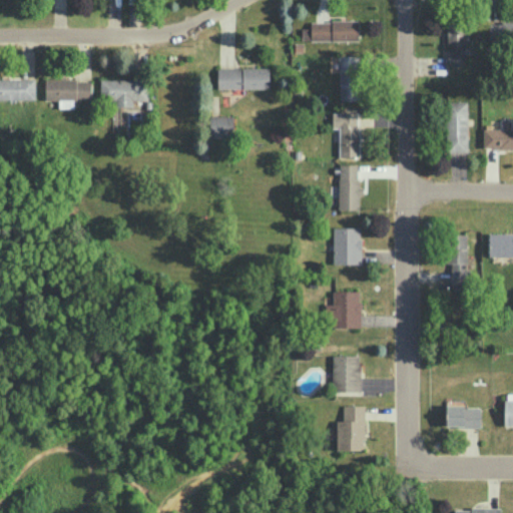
[(359,20),(311,20),(311,28),(302,28),(302,40),(359,40),(359,20)]
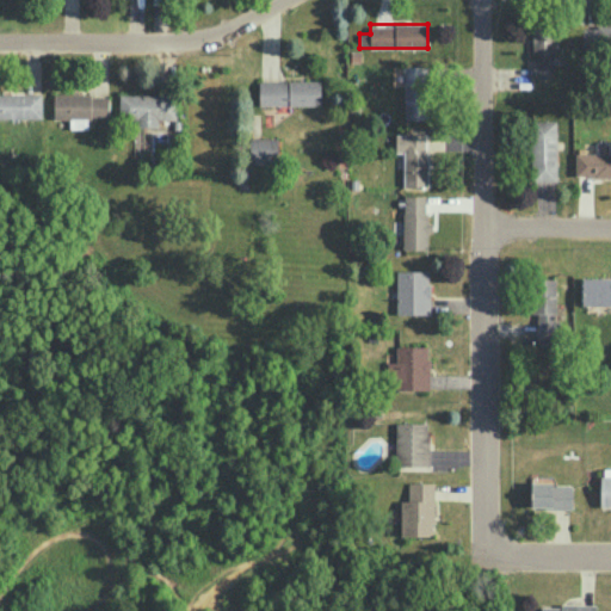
[(610,25),(582,25),(582,49),(610,49),(610,25)]
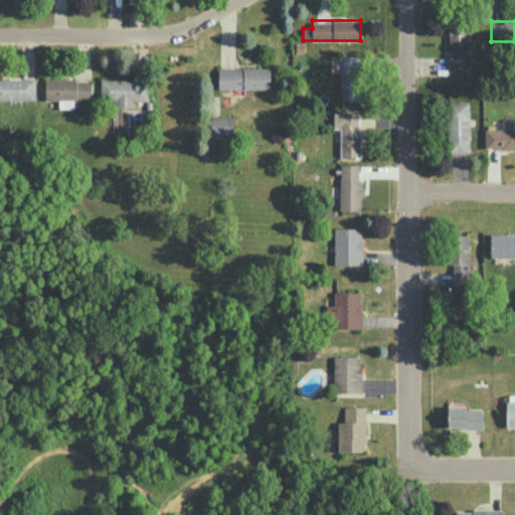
[(468,48),(467,22),(449,22),(449,65),(465,65),(465,48),(468,48)]
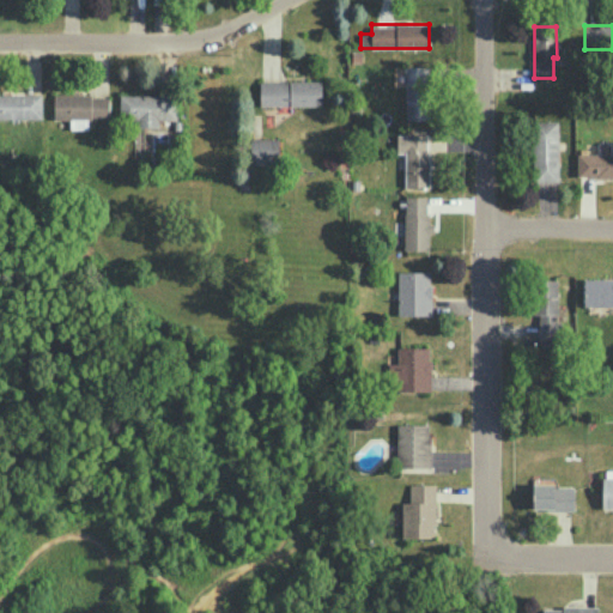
[(430,66),(405,66),(406,119),(430,119),(430,66)]
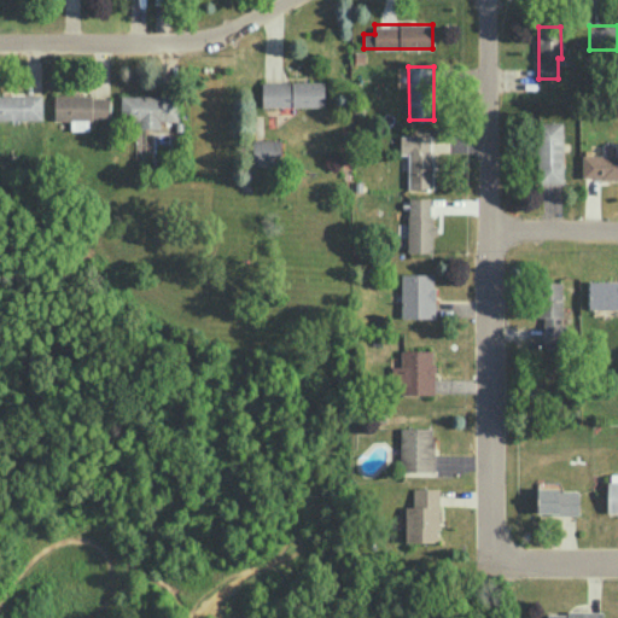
[(262,82),(262,106),(325,106),(325,81),(262,82)]
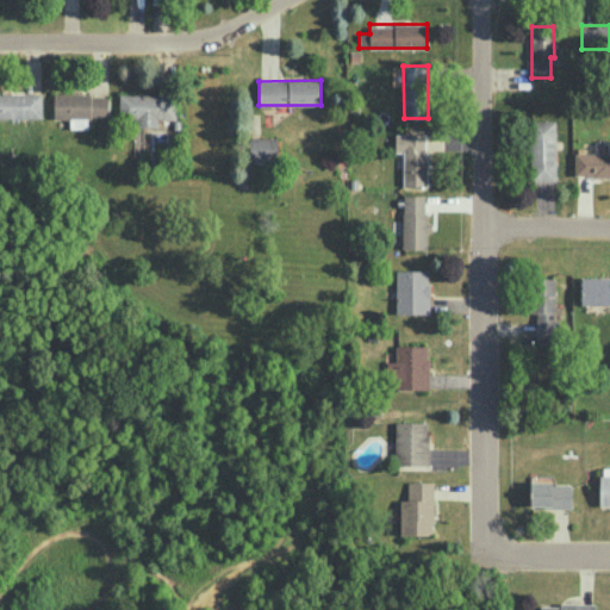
[(42,92),(0,92),(0,118),(42,118),(42,92)]
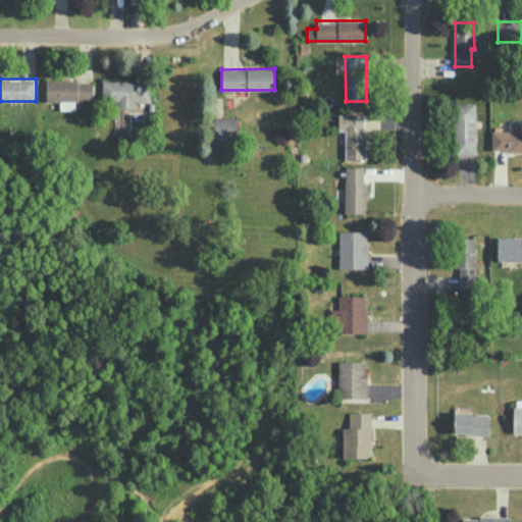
[(93,80),(46,81),(46,101),(60,101),(60,109),(75,109),(74,101),(93,100),(93,80)]
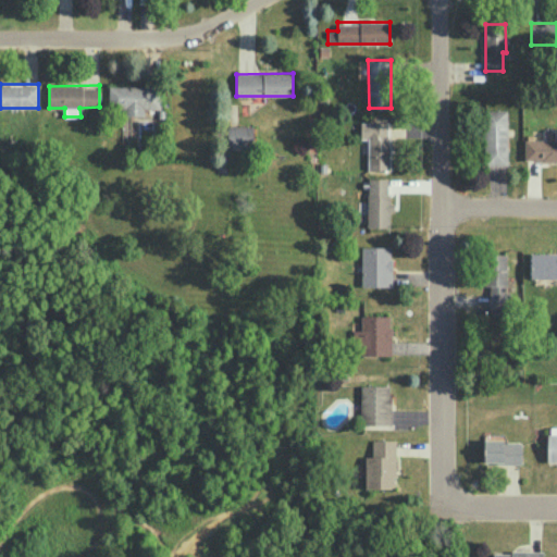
[(161,109),(161,86),(109,85),(109,113),(145,114),(145,108),(161,109)]
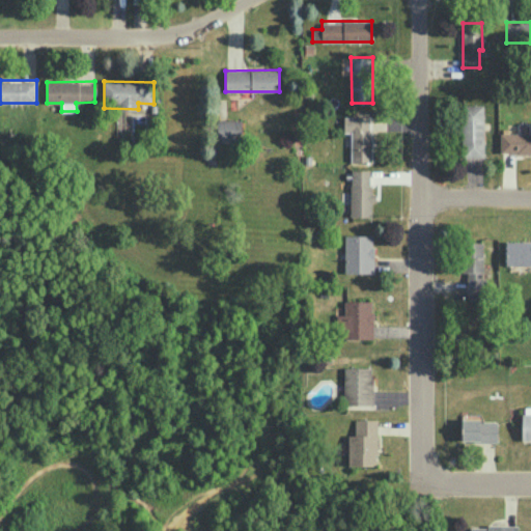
[(483,104),(460,104),(462,157),(484,157),(483,104)]
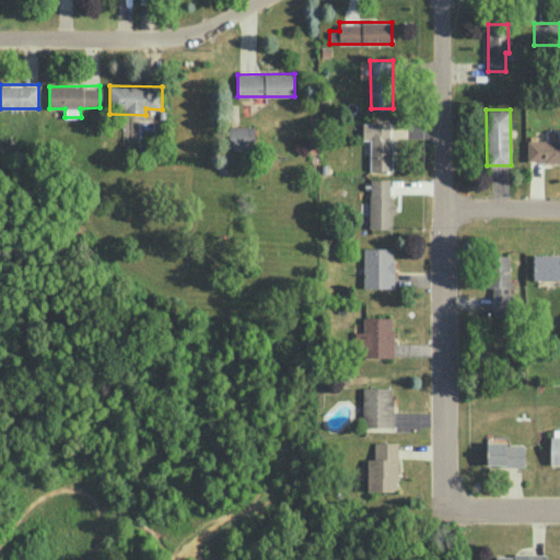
[(392,123),(362,123),(362,139),(371,139),(370,170),(391,171),(392,123)]
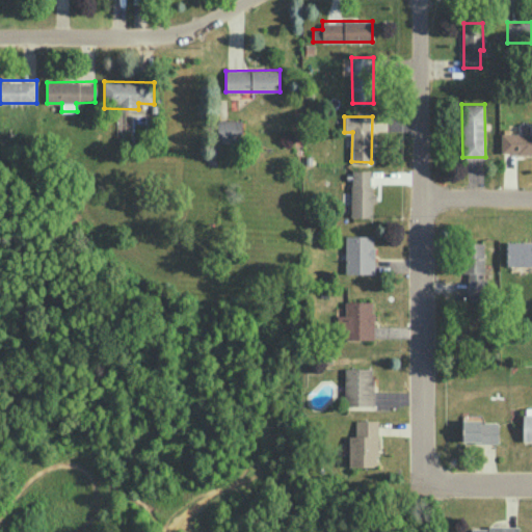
[(217,120),(218,142),(242,141),(242,120),(217,120)]
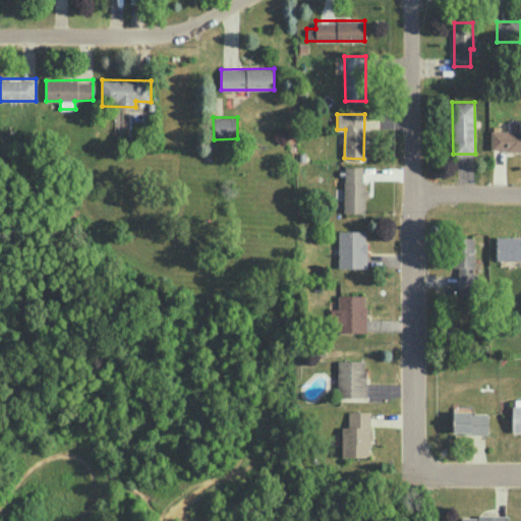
[(520,150),(520,130),(491,130),(490,150),(520,150)]
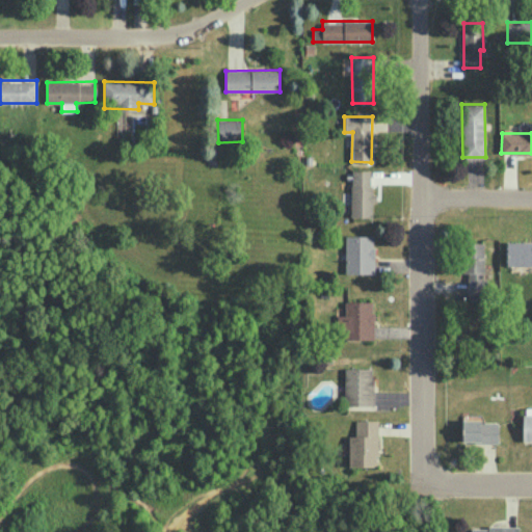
[(350,217),(372,217),(372,202),(377,202),(377,192),(371,192),(371,170),(351,169),(350,217)]
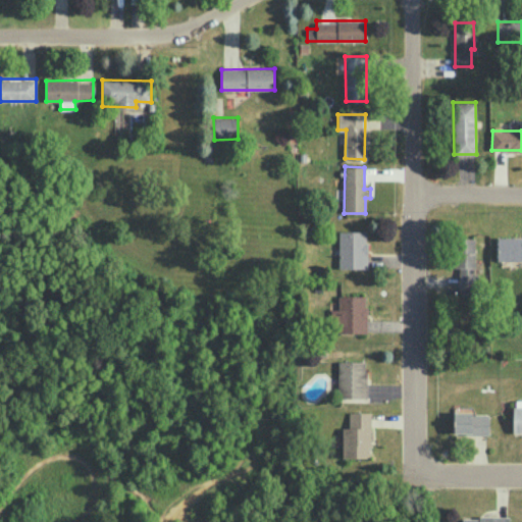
[(367,230),(340,230),(338,268),(367,268),(367,230)]
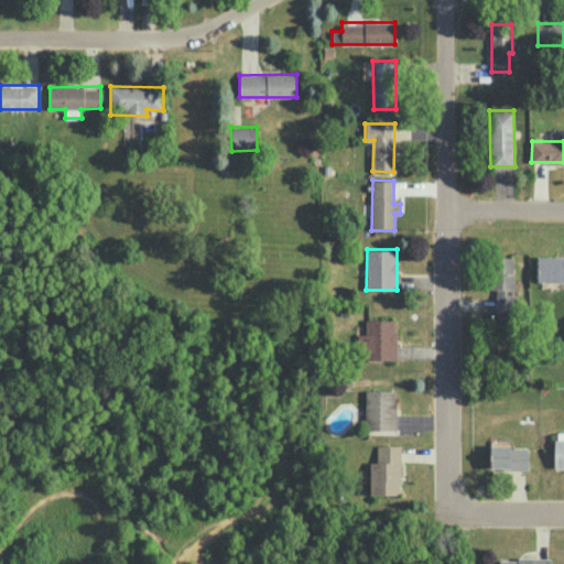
[(563,256),(538,256),(538,281),(563,281),(563,256)]
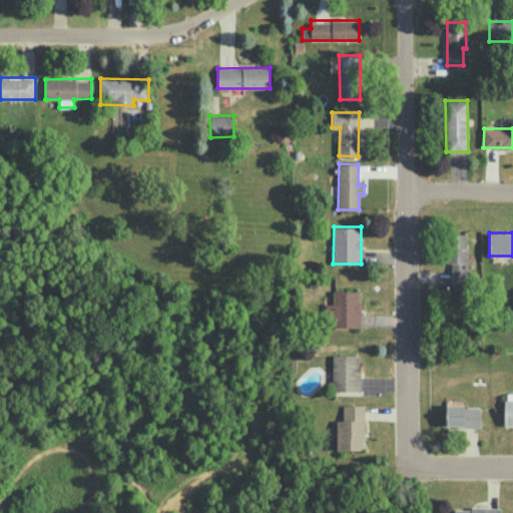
[(467,233),(450,233),(451,289),(467,289),(467,233)]
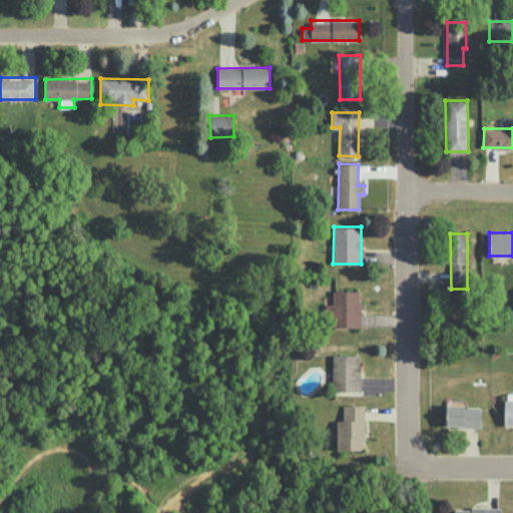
[(361,327),(360,290),(333,291),(333,304),(325,304),(326,320),(333,320),(333,327),(361,327)]
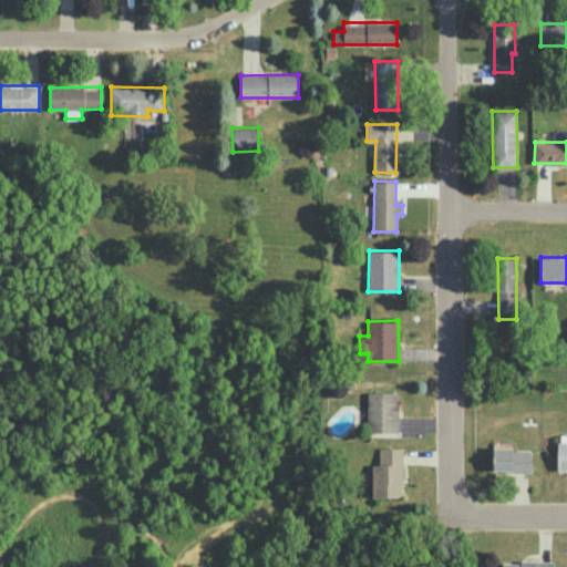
[(398,391),(368,391),(368,432),(398,432),(398,391)]
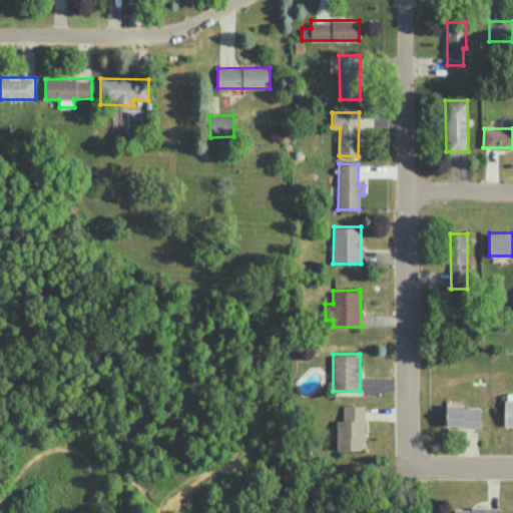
[(512,399),(504,400),(504,427),(512,426),(512,399)]
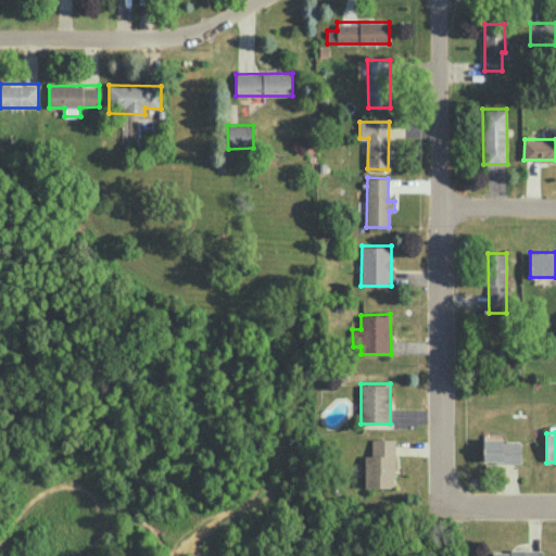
[(395,439),(371,439),(371,455),(365,455),(365,487),(394,488),(395,439)]
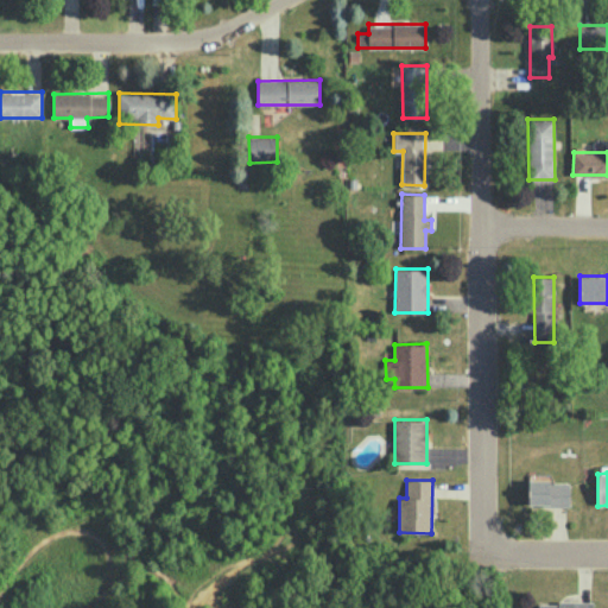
[(529,505),(569,506),(570,481),(530,480),(529,505)]
